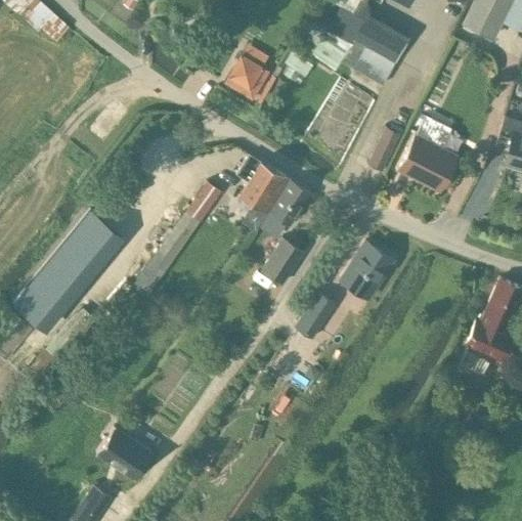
[(8,0),(5,6),(58,43),(72,24),(38,0),(8,0)]
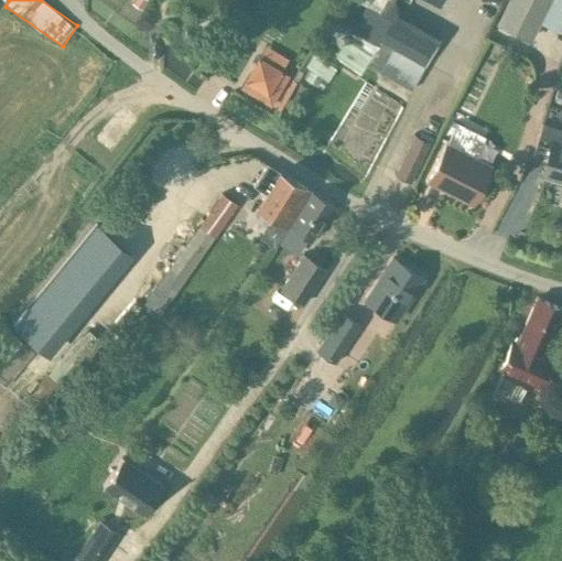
[(143,11),(149,2),(146,0),(137,0),(133,6),(143,11)]
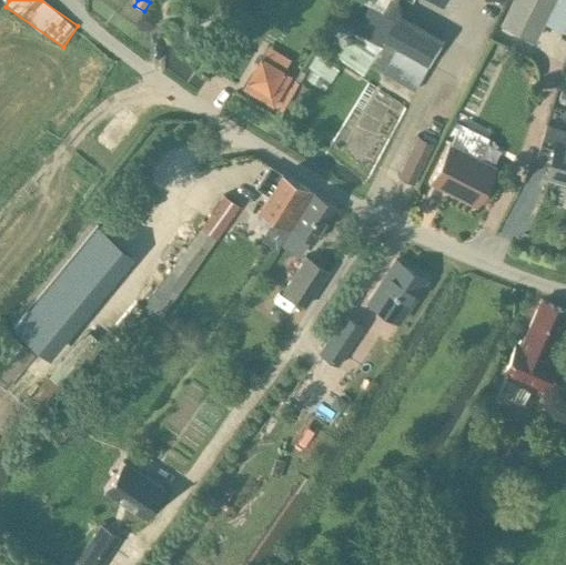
[(515,0),(503,27),(536,42),(555,0),(515,0)]
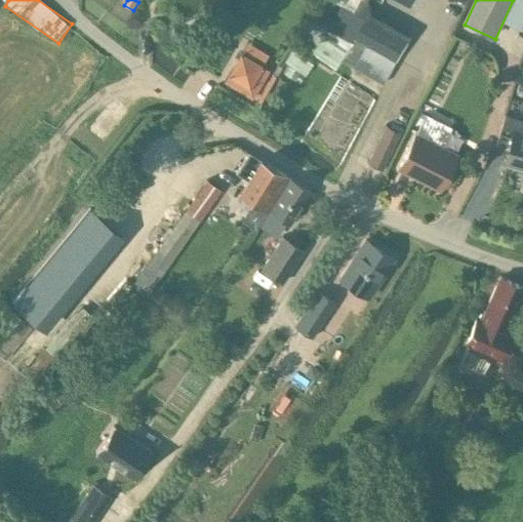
[(337,71),(342,64),(352,44),(326,30),(316,49),(312,55),(337,71)]
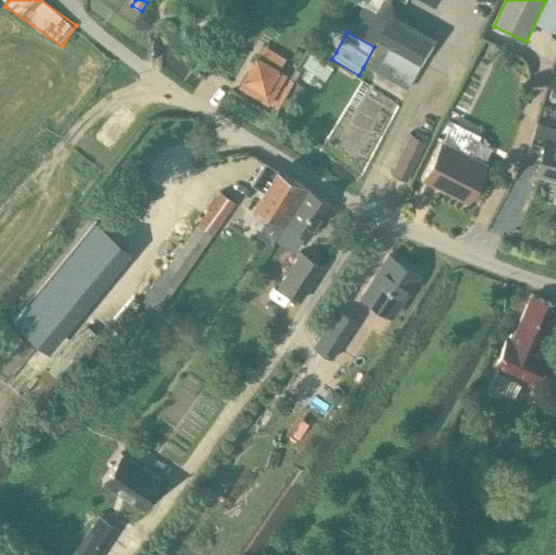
[(315,52),(305,67),(326,81),(336,67),(315,52)]
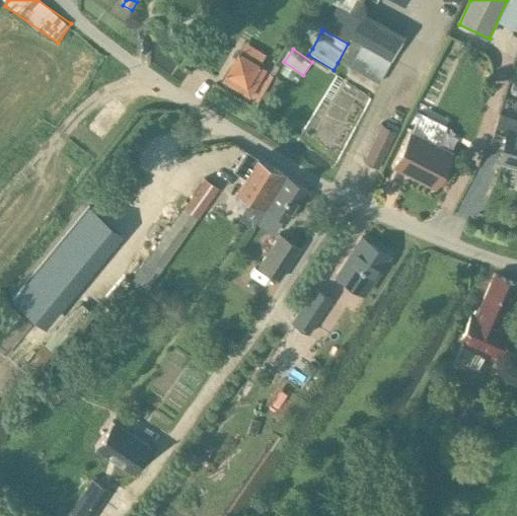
[(268,71),(240,57),(224,85),(250,101),(268,71)]
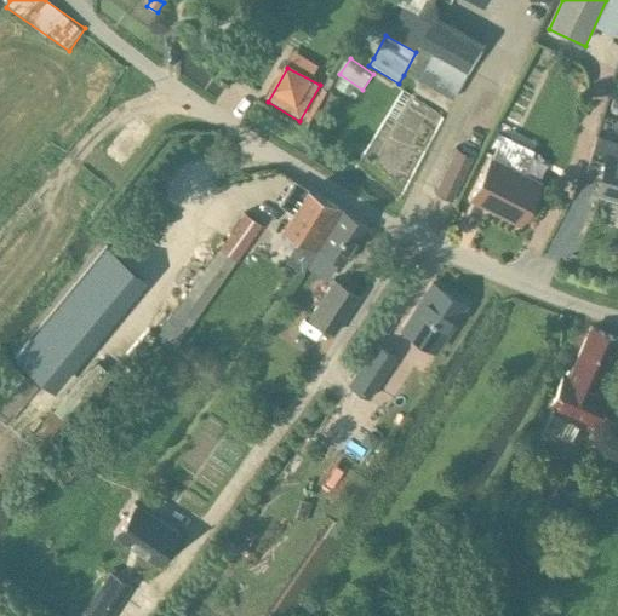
[(492,161),(471,202),(522,228),(542,186),(511,171),(524,147),(504,137),(492,161)]
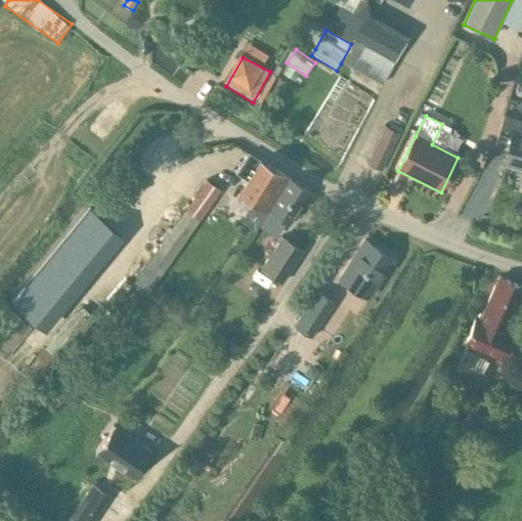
[(495,150),(508,155),(504,166),(521,171),(521,122),(505,118),(495,150)]
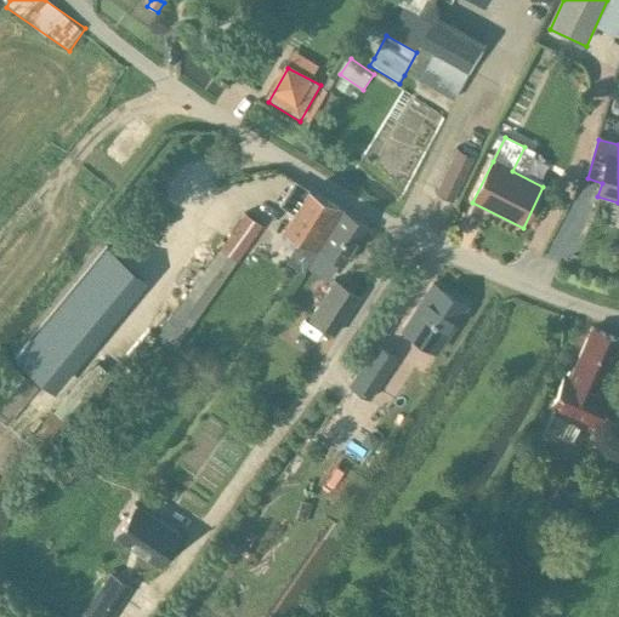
[(476,160),(458,152),(436,196),(454,205),(476,160)]
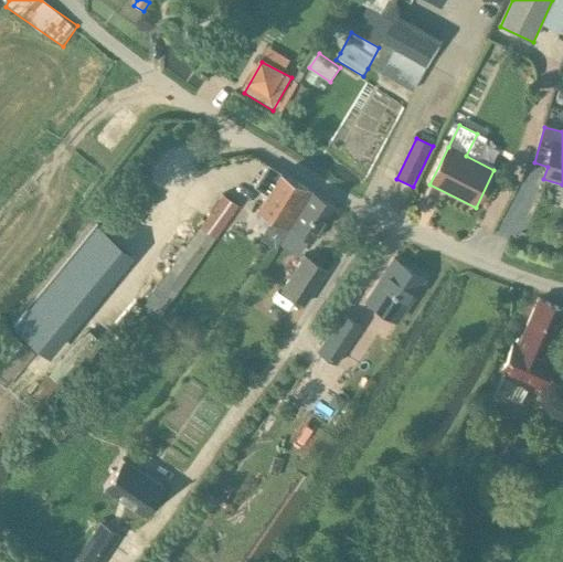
[(259,212),(289,230),(291,226),(314,195),(282,176),(283,176),(269,167),(255,189),(268,198),(259,212)]
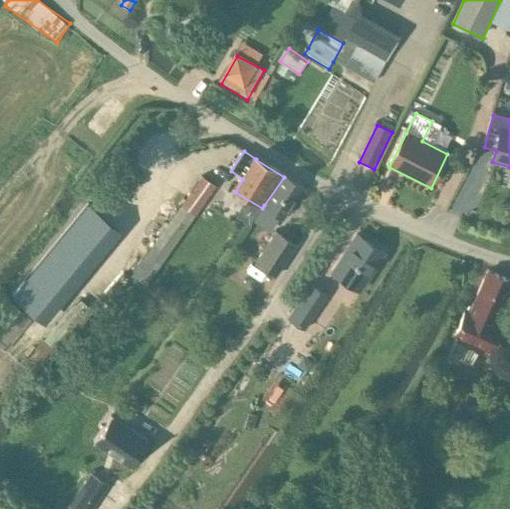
[(264,205),(262,208),(262,209),(264,207),(285,220),(304,190),(284,177),(264,205)]
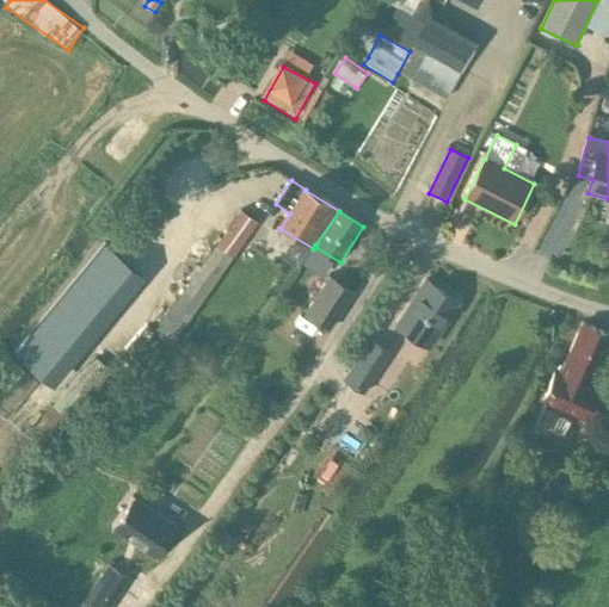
[(241,214),(217,247),(155,335),(174,348),(237,260),(260,225),(241,214)]
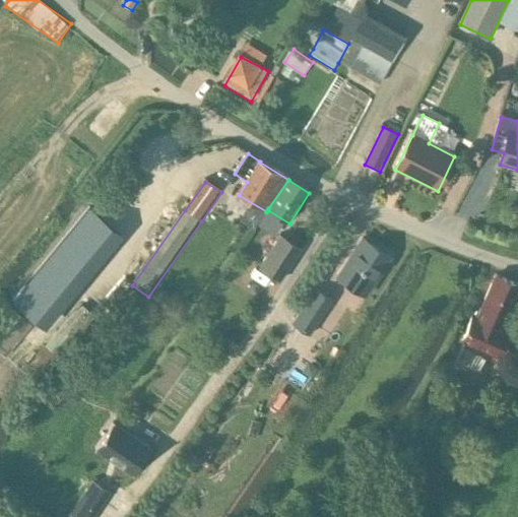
[(100,199),(69,237),(93,257),(125,220),(100,199)]
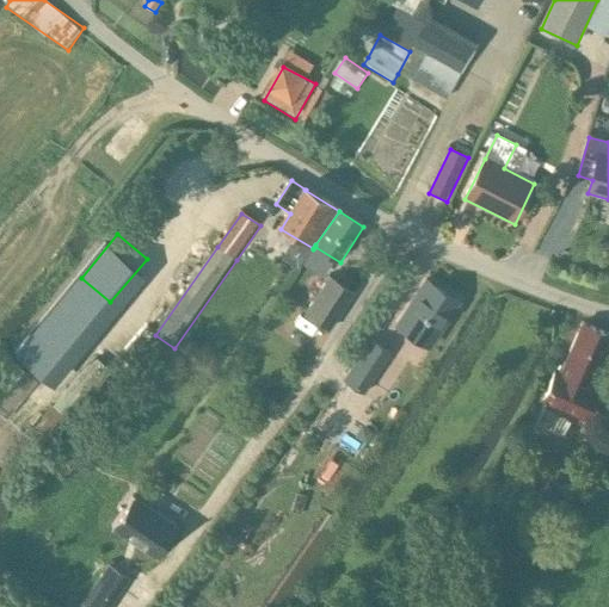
[(331,277),(305,317),(332,334),(357,293),(331,277)]
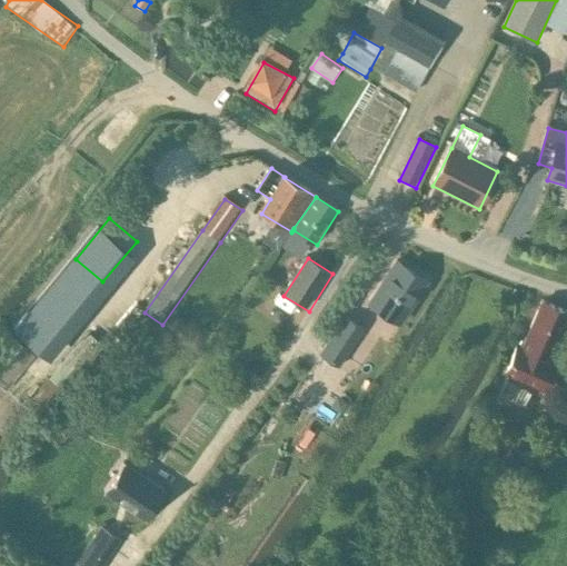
[(82,307),(99,284),(70,262),(53,286),(82,307)]
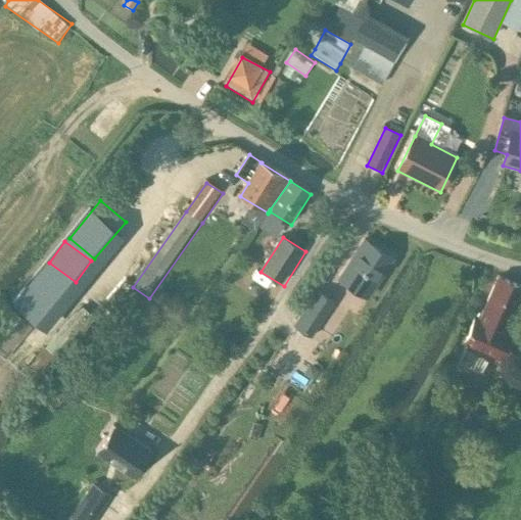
[(393,261),(366,242),(340,281),(368,299),(393,261)]
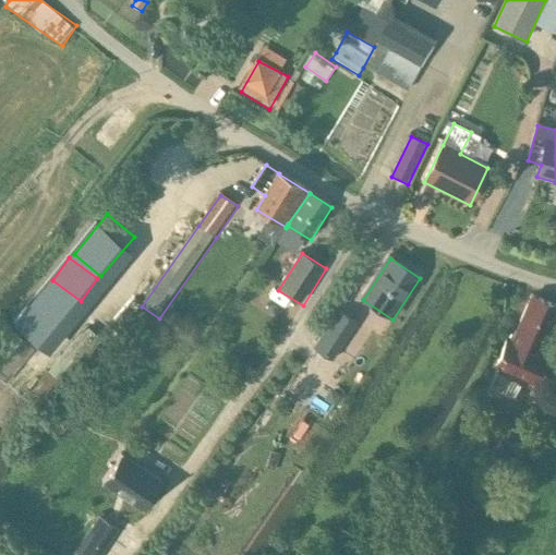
[(0,381),(8,387),(75,306),(47,284),(11,330),(0,344),(0,381)]
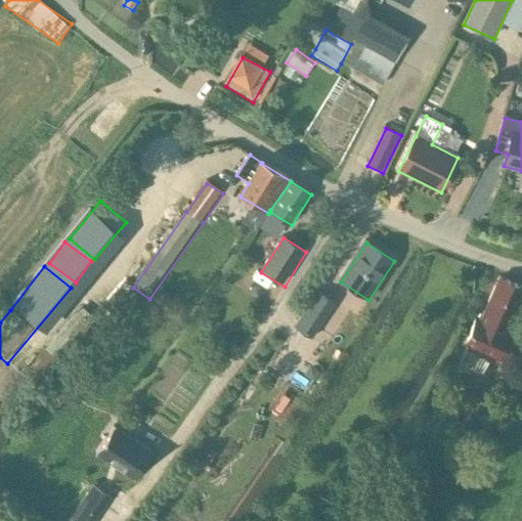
[(466,352),(460,367),(482,377),(488,361),(491,356),(503,360),(513,337),(507,334),(521,298),(521,289),(501,279),(481,322),(477,320),(466,345),(469,346),(466,352)]
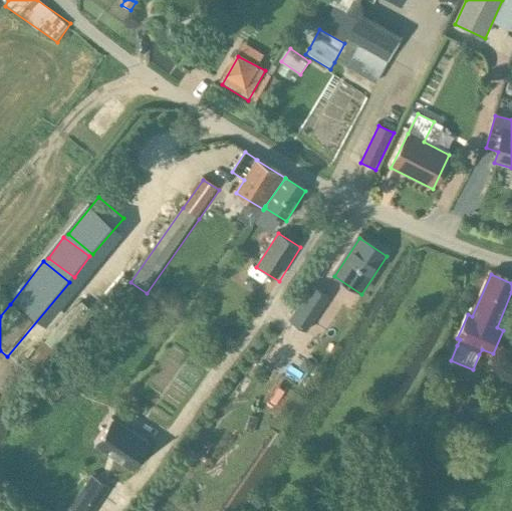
[(307,334),(331,299),(313,287),(289,322),(307,334)]
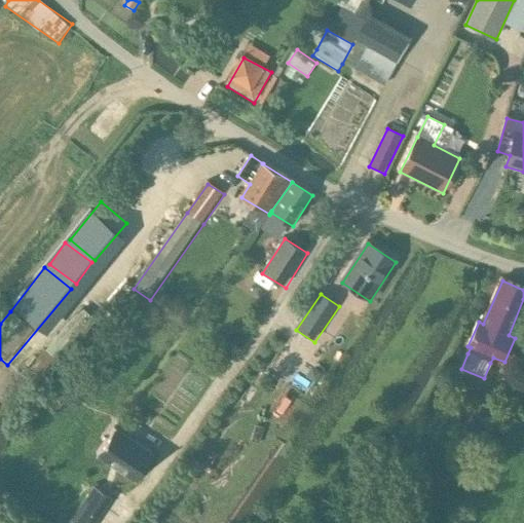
[(459,425),(481,434),(492,406),(471,397),(459,425)]
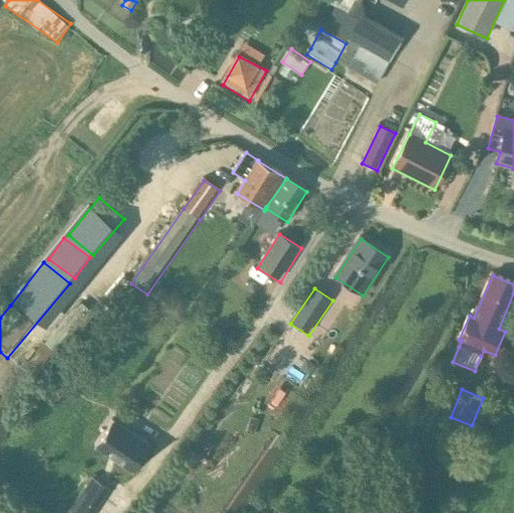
[(151,446),(112,422),(95,449),(134,474),(151,446)]
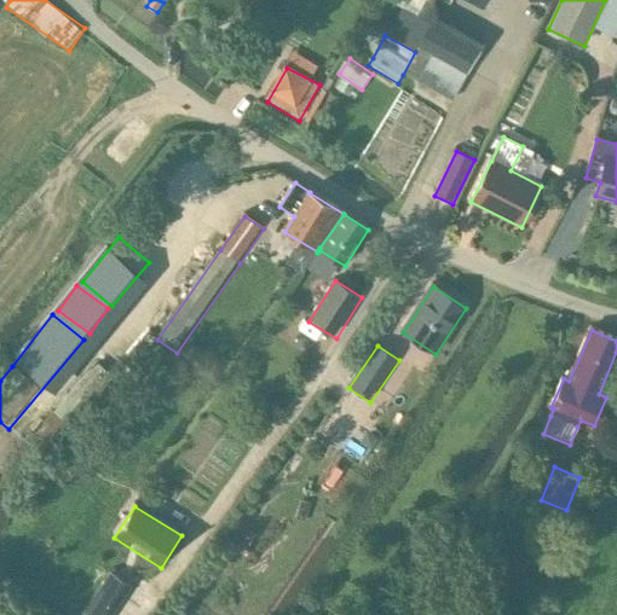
[(113,575),(87,614),(113,614),(132,589),(113,575)]
